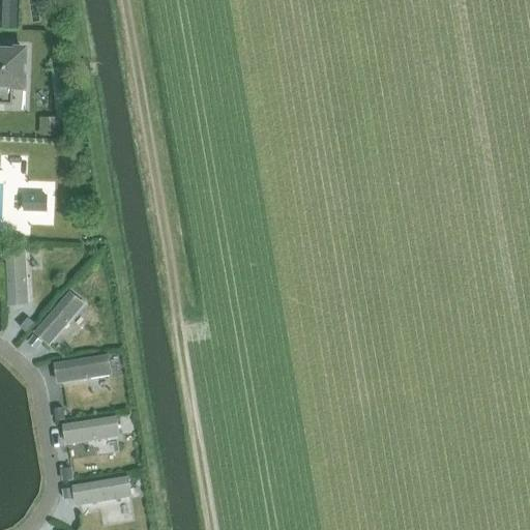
[(0,45),(0,95),(0,86),(19,87),(20,50),(9,49),(6,46),(2,45),(0,45)]
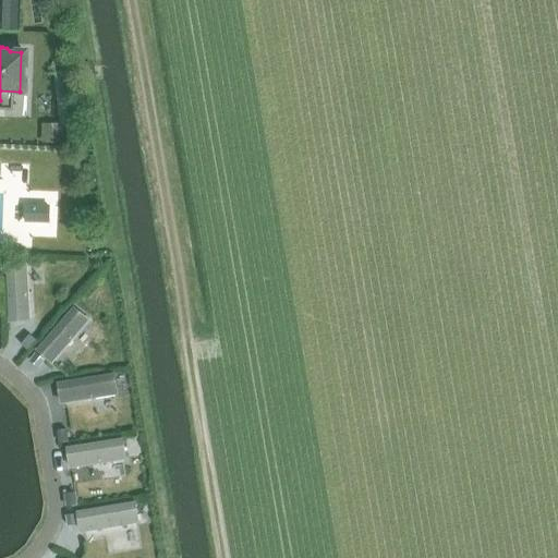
[(41,122),(40,143),(59,144),(60,123),(41,122)]
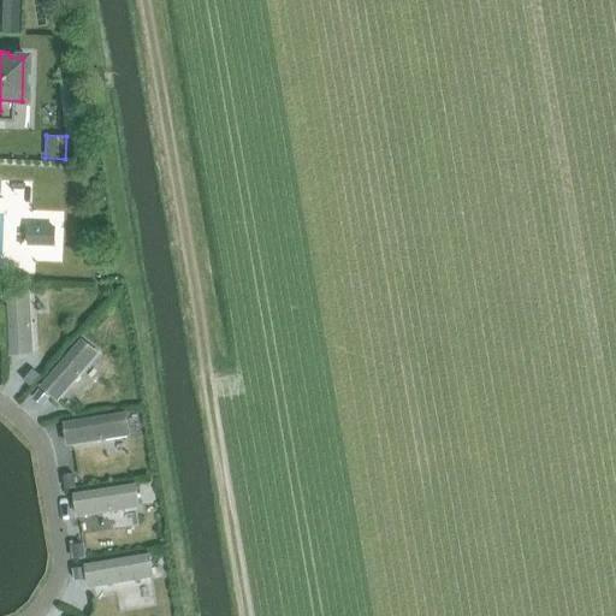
[(27,246),(54,246),(54,226),(27,225),(27,246)]
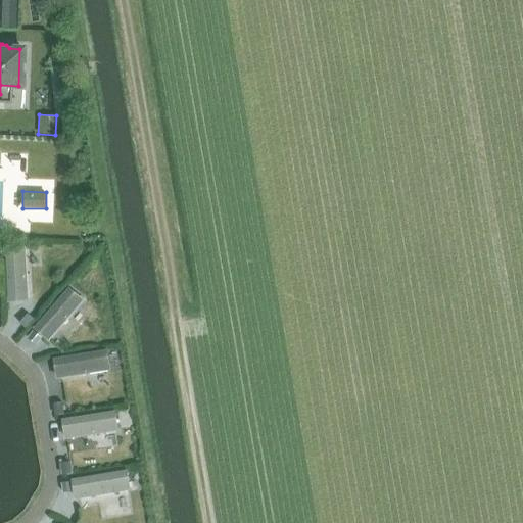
[(26,315),(19,323),(26,328),(32,321),(26,315)]
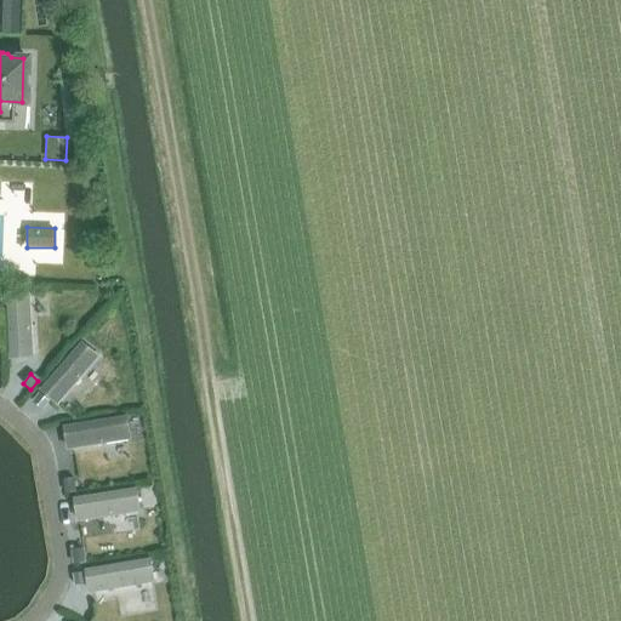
[(39,393),(34,399),(44,409),(49,402),(39,393)]
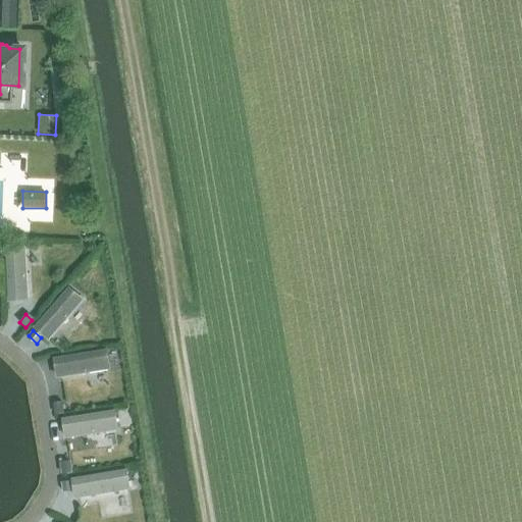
[(61,402),(53,403),(54,414),(63,413),(61,402)]
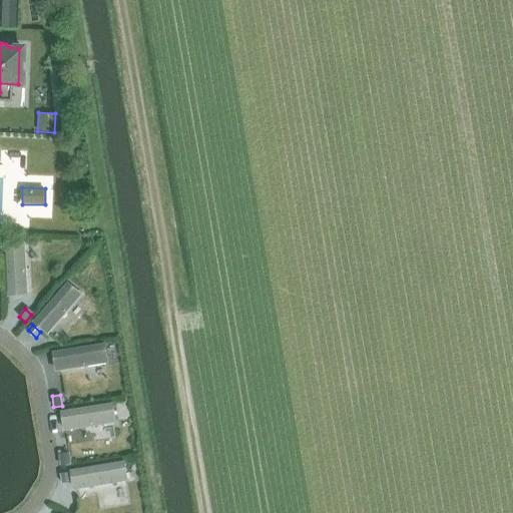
[(69,453),(59,455),(61,465),(70,464),(69,453)]
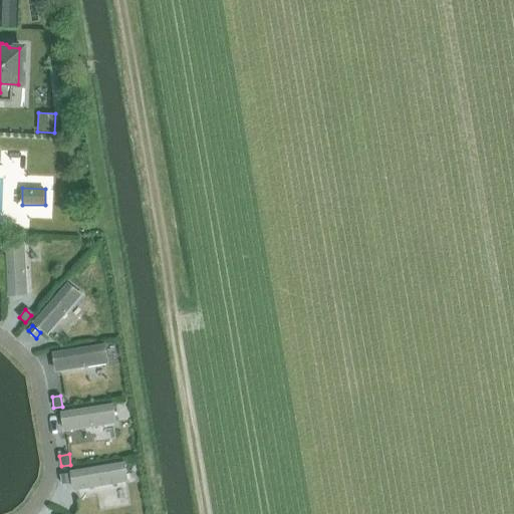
[(68,474),(60,475),(61,486),(70,484),(68,474)]
